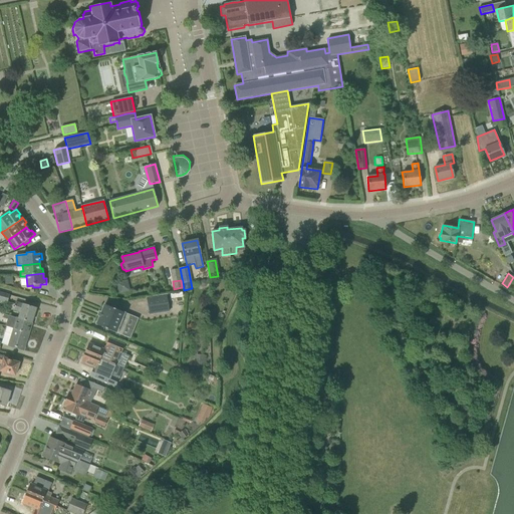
[(0,301),(7,303),(9,295),(0,292),(0,301)]
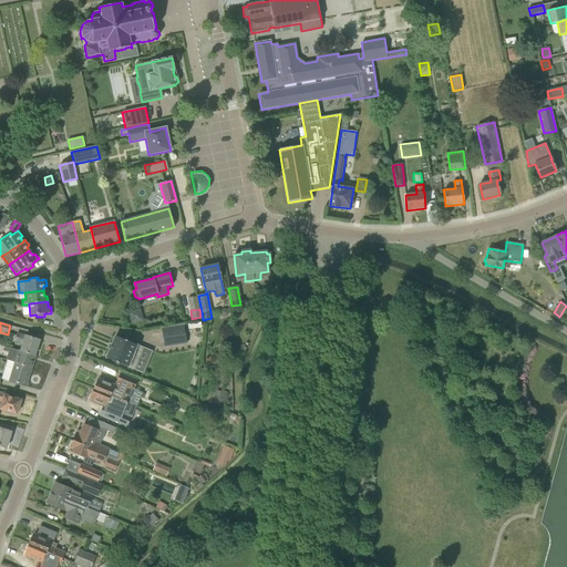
[(186,343),(184,326),(161,329),(164,347),(186,343)]
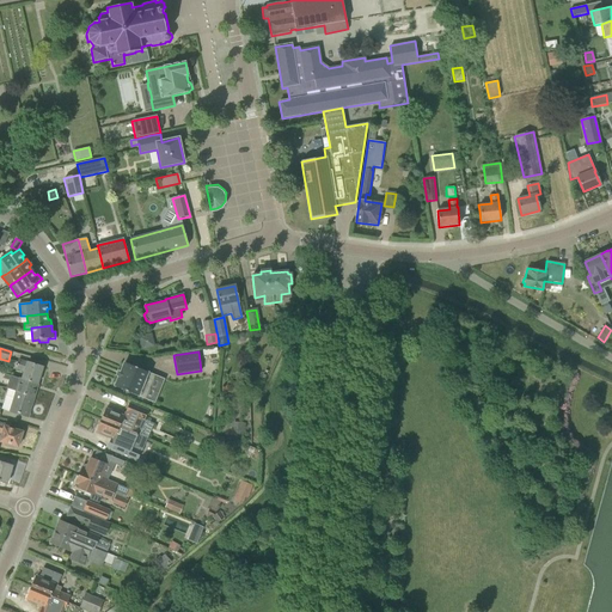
[(24,372),(22,379),(38,384),(43,367),(26,362),(18,360),(16,369),(24,372)]
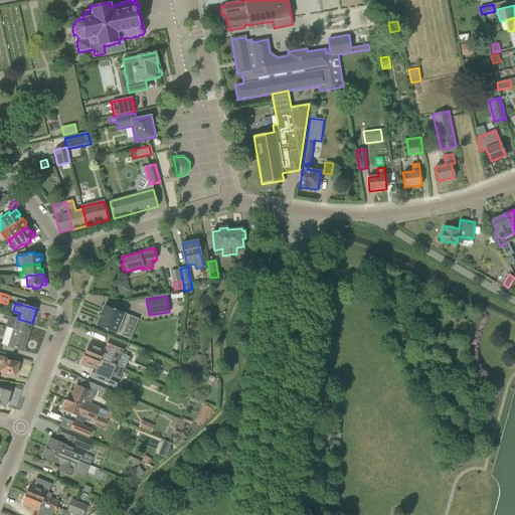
[(131,317),(105,306),(97,326),(123,336),(131,317)]
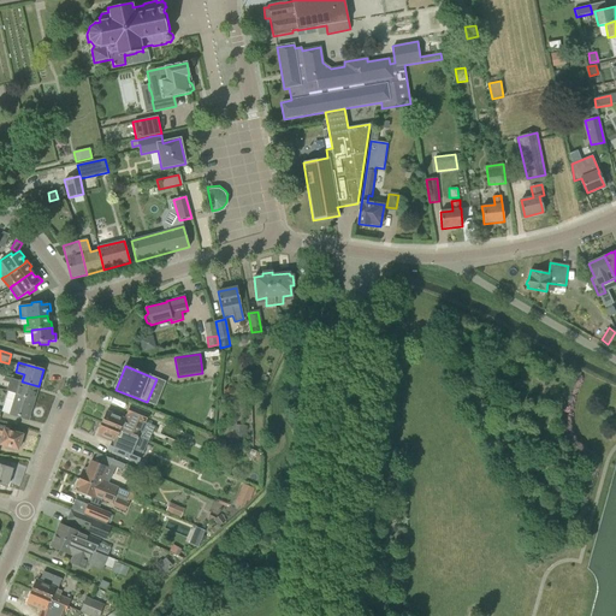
[(39,386),(22,381),(19,381),(5,378),(4,381),(9,383),(6,391),(10,392),(5,407),(7,408),(6,413),(10,414),(10,415),(28,420),(39,386)]
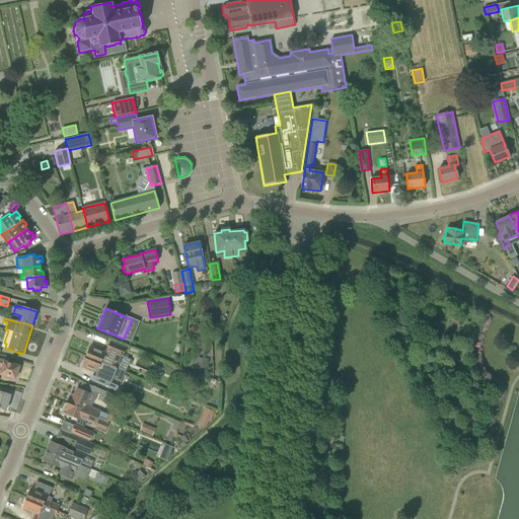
[(89,347),(85,356),(115,369),(118,363),(120,357),(122,357),(126,349),(109,342),(104,354),(89,347)]
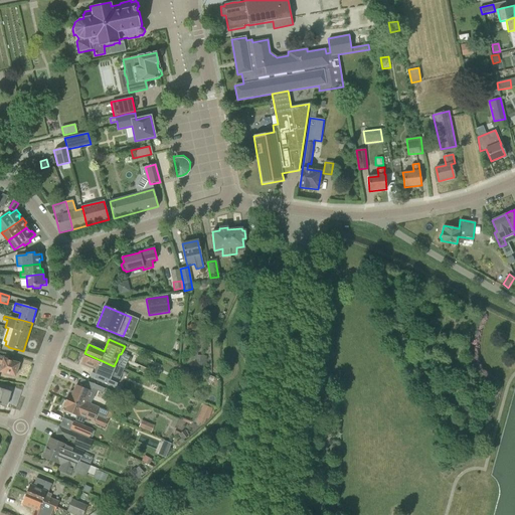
[(115,366),(114,366),(84,353),(81,362),(95,368),(94,370),(94,369),(91,376),(116,387),(119,380),(110,376),(115,366)]
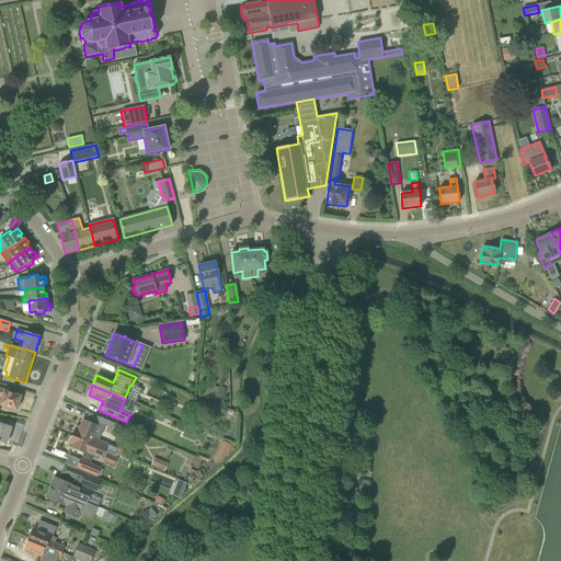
[(0,404),(16,410),(21,397),(8,392),(8,390),(0,387),(0,404)]
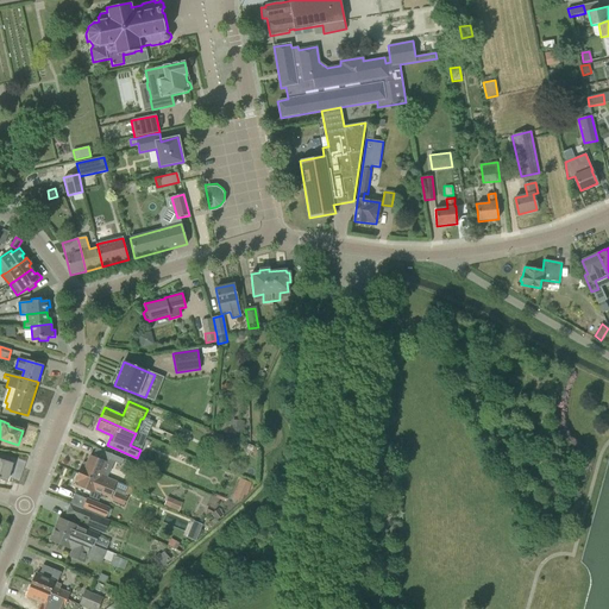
[(206,440),(221,447),(225,438),(211,431),(206,440)]
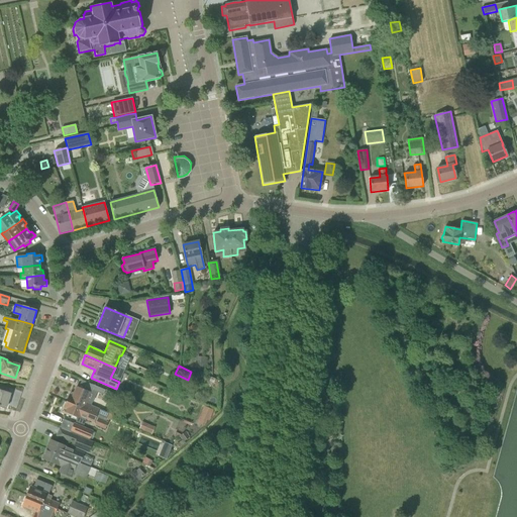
[(93,391),(103,395),(105,390),(95,386),(93,391)]
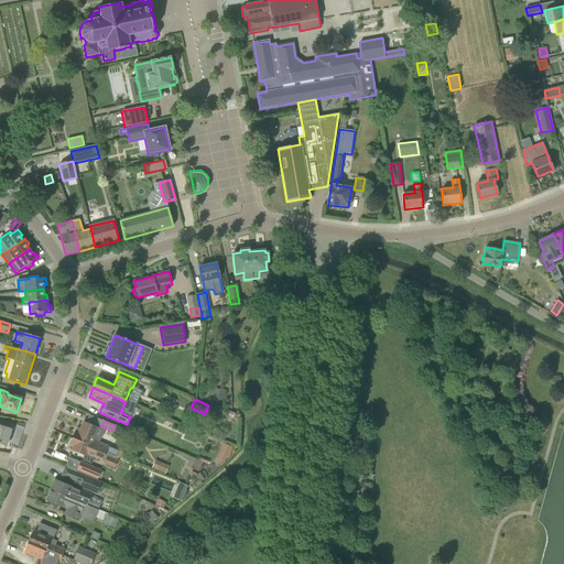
[(75,431),(72,438),(116,457),(122,459),(125,454),(108,447),(108,446),(99,442),(100,437),(94,435),(97,427),(84,422),(80,430),(79,429),(79,430),(76,431),(75,431)]
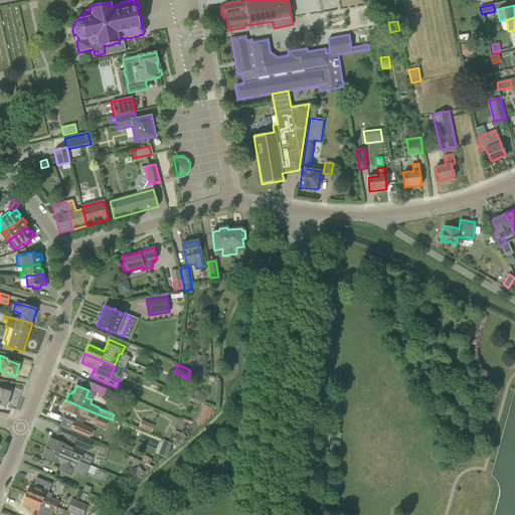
[(0,404),(5,407),(10,392),(0,388),(0,404)]
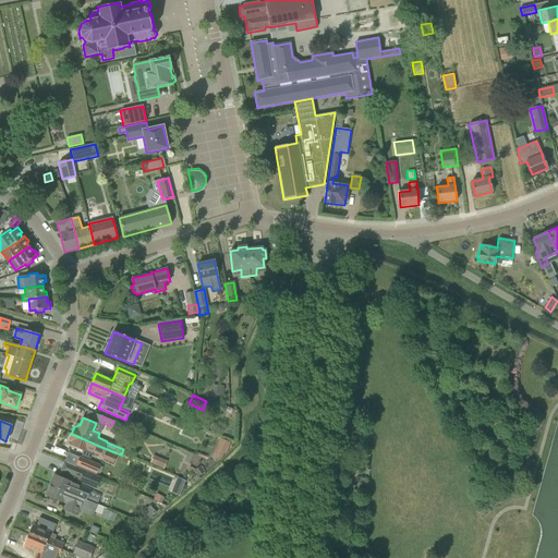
[(114,452),(71,434),(68,441),(69,441),(70,445),(70,446),(84,451),(82,456),(91,459),(93,453),(102,458),(102,460),(113,464),(117,456),(113,455),(114,452)]
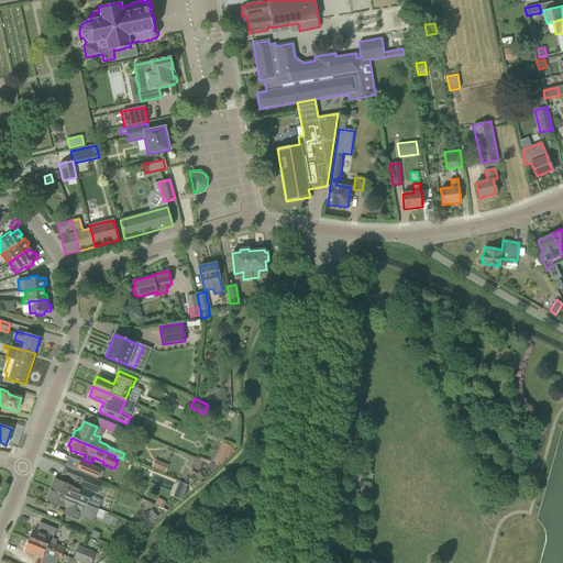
[(222,442),(218,453),(227,457),(232,445),(222,442)]
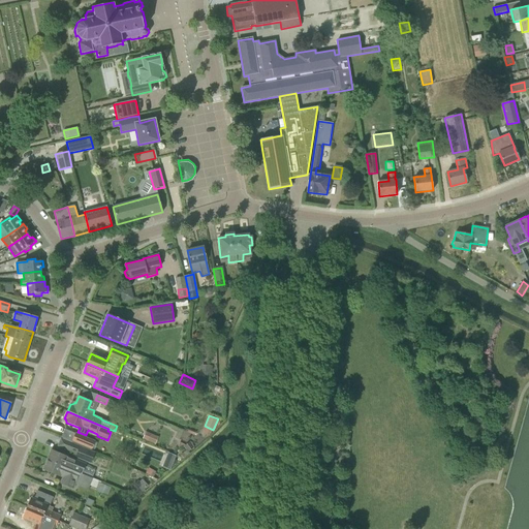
[(143,438),(155,444),(158,437),(146,431),(143,438)]
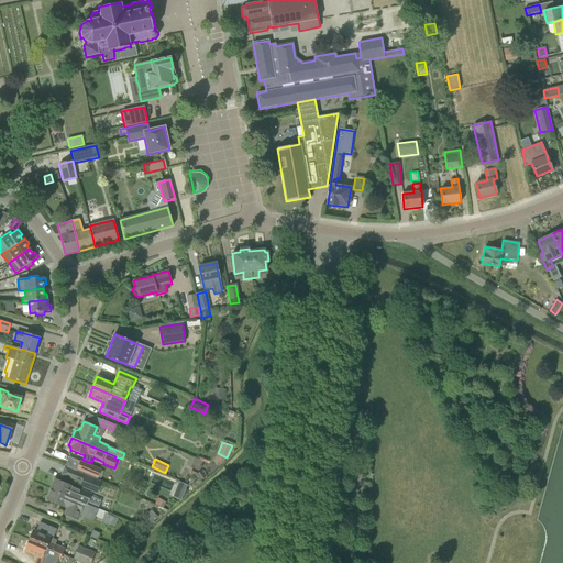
[(77,470),(98,478),(101,470),(80,461),(77,470)]
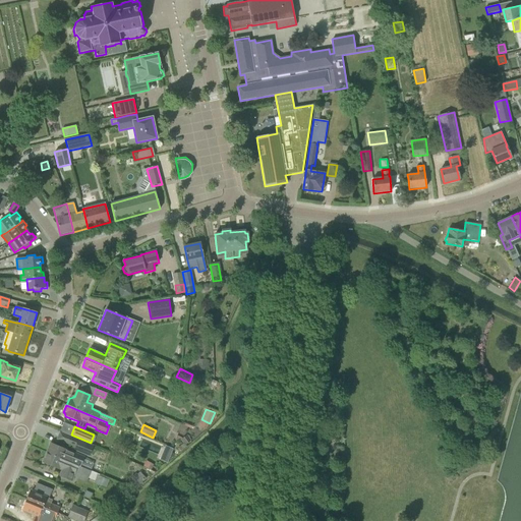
[(182,439),(180,440),(181,440),(183,443),(185,446),(191,441),(186,435),(182,439)]
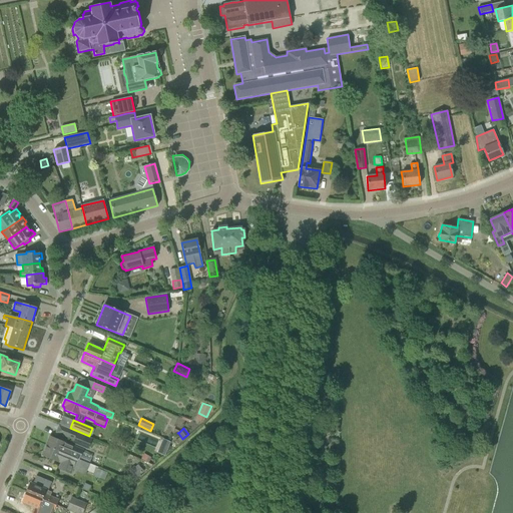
[(92,440),(77,433),(72,444),(87,451),(92,440)]
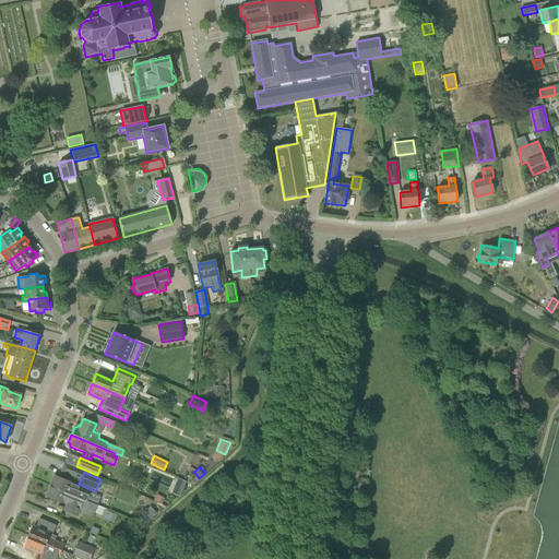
[(55,475),(49,486),(84,500),(86,501),(90,494),(71,486),(72,483),(55,475)]
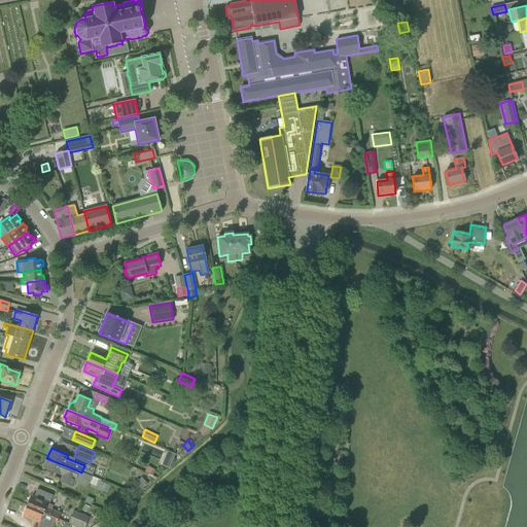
[(167,451),(165,456),(172,459),(175,454),(167,451)]
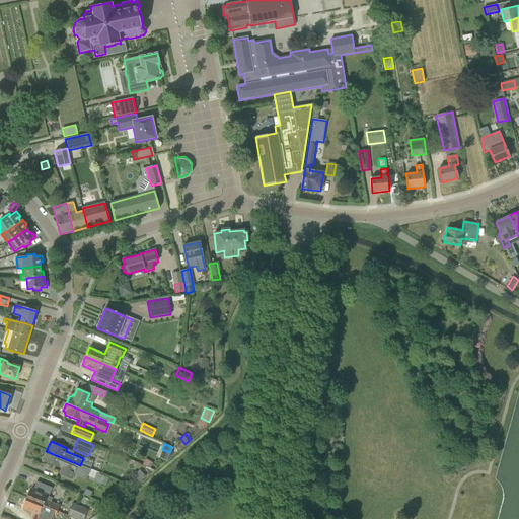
[(75,471),(78,464),(46,451),(42,461),(59,468),(60,467),(62,468),(60,473),(68,476),(70,469),(75,471)]
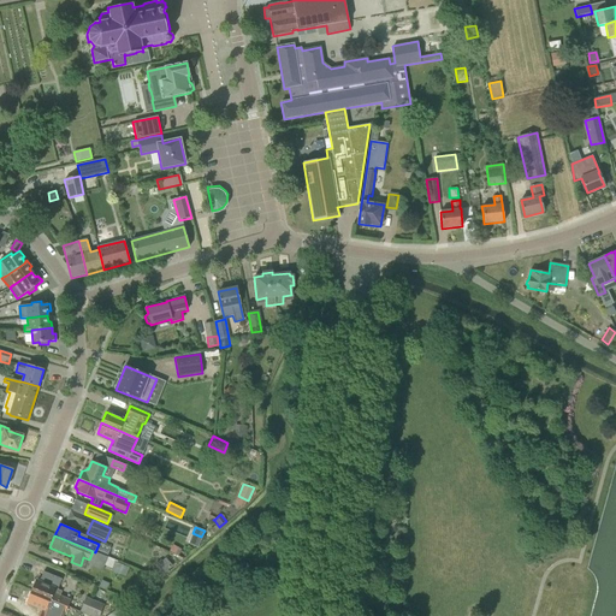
[(172,545),(169,551),(177,556),(181,550),(172,545)]
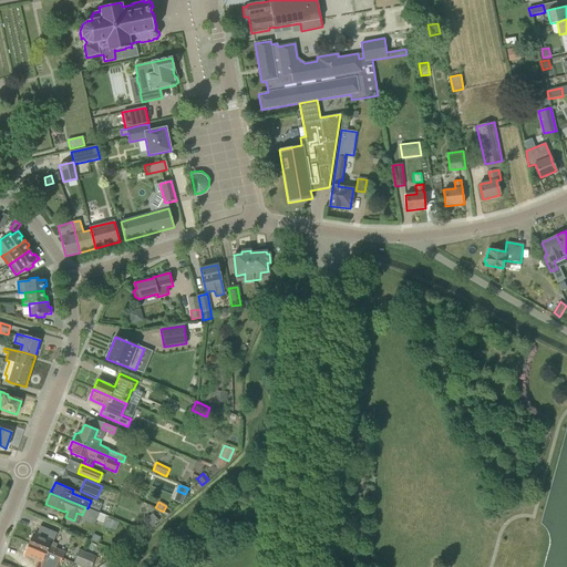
[(152,513),(146,518),(153,526),(158,521),(152,513)]
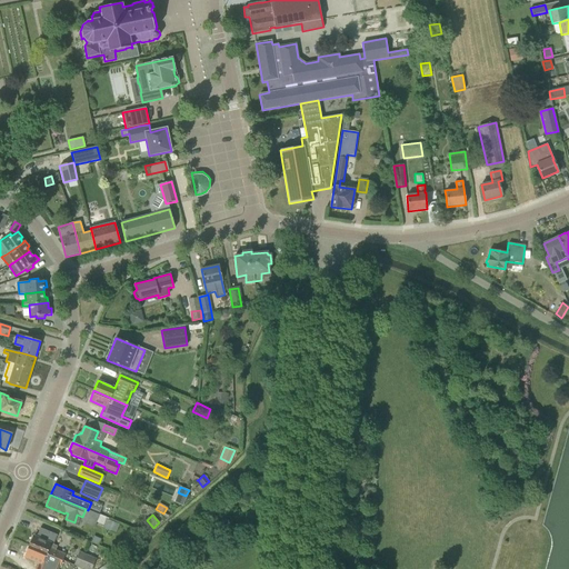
[(116,533),(119,525),(106,519),(102,528),(116,533)]
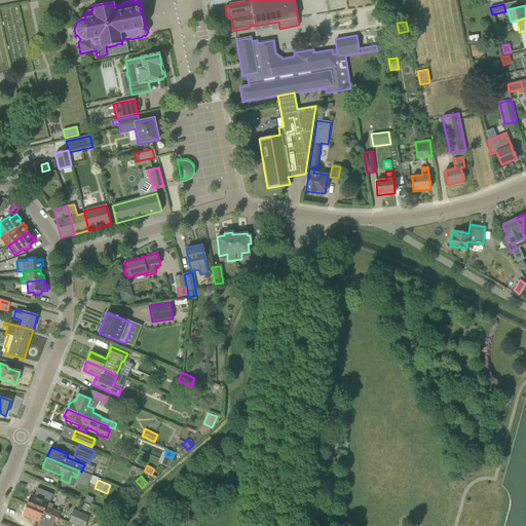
[(52,505),(49,503),(52,494),(37,488),(33,497),(31,496),(27,505),(58,518),(60,512),(51,509),(52,505)]
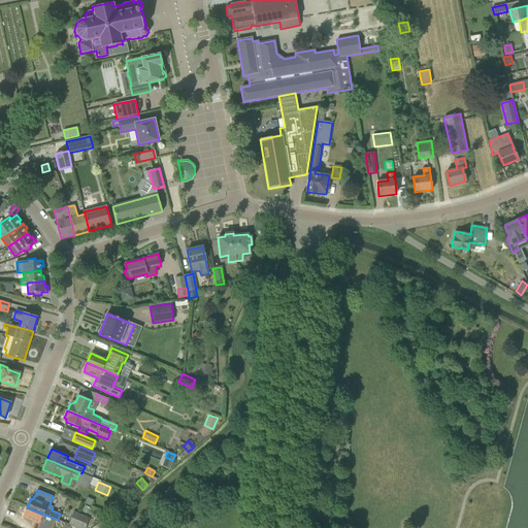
[(58,520),(27,507),(24,517),(39,523),(41,519),(56,525),(58,520)]
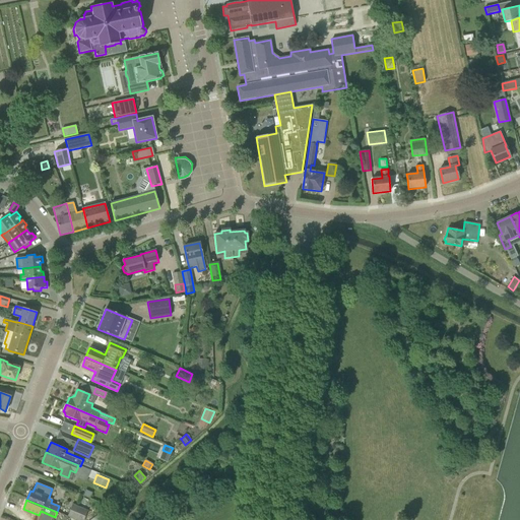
[(68,516),(76,519),(82,519),(87,510),(73,504),(68,516)]
